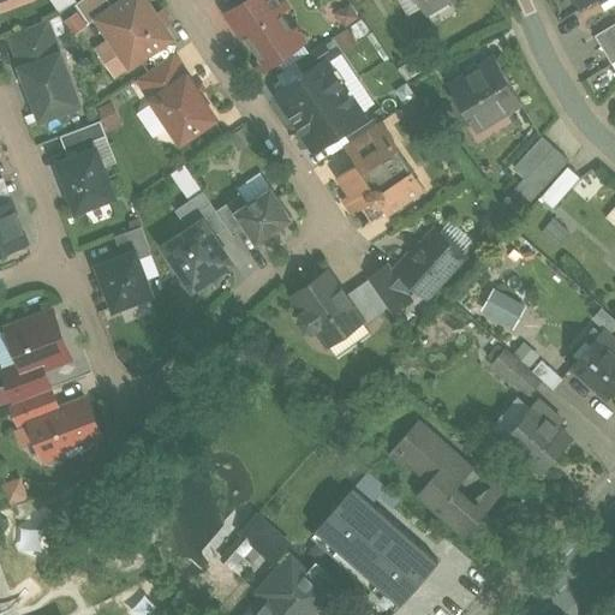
[(109,0),(82,0),(78,3),(91,22),(114,6),(109,0)]
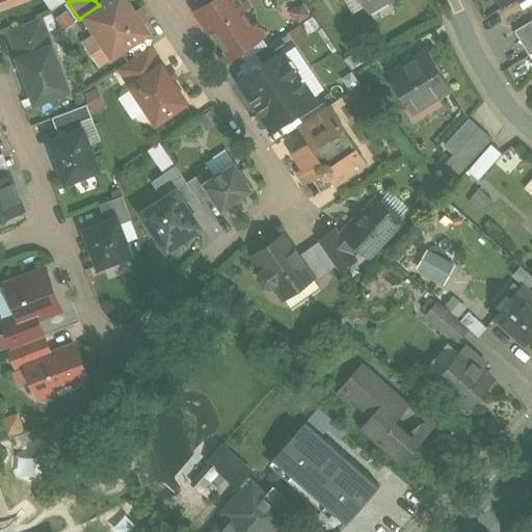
[(128,0),(108,0),(86,16),(113,56),(150,32),(128,0)]
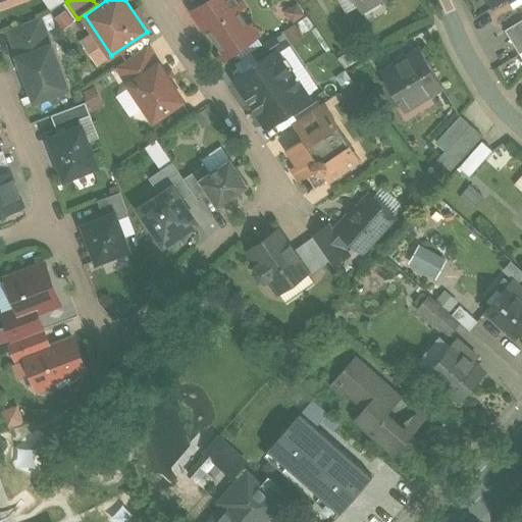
[(213,0),(197,11),(210,31),(210,32),(224,52),(226,54),(244,42),(239,34),(251,25),(241,9),(245,6),(240,0),(213,0)]
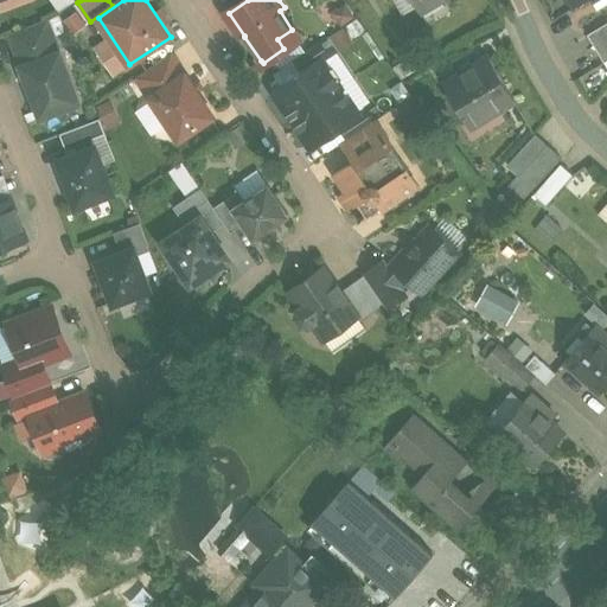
[(415,0),(422,12),(441,0),(415,0)]
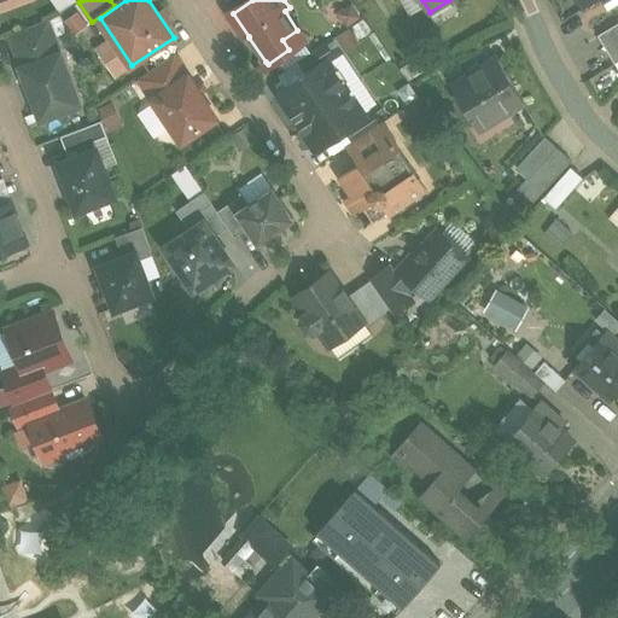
[(357,11),(349,19),(354,24),(339,38),(351,50),(373,28),(357,11)]
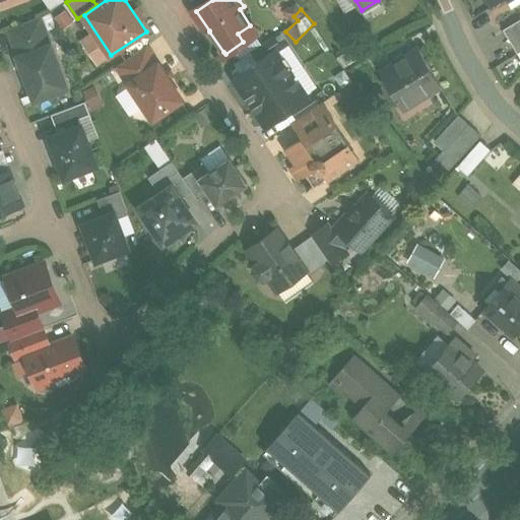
[(41,16),(9,28),(20,57),(52,45),(41,16)]
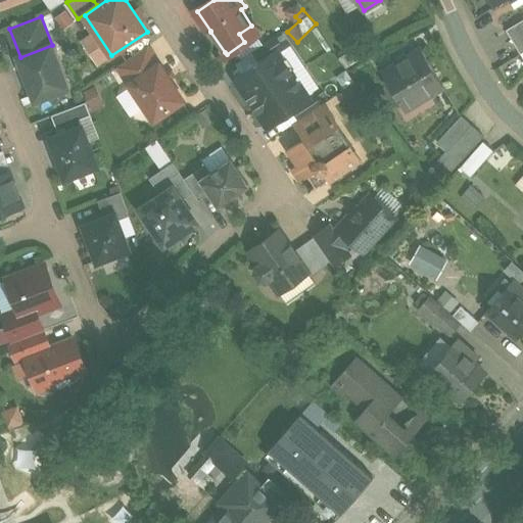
[(522,20),(509,30),(522,53),(522,52),(522,20)]
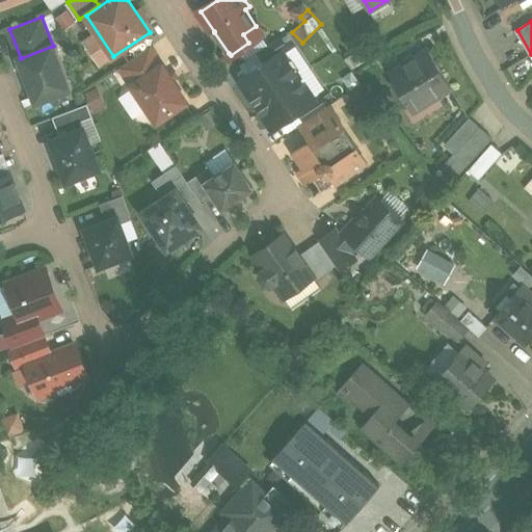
[(282,37),(260,52),(267,62),(283,52),(283,53),(289,49),(282,37)]
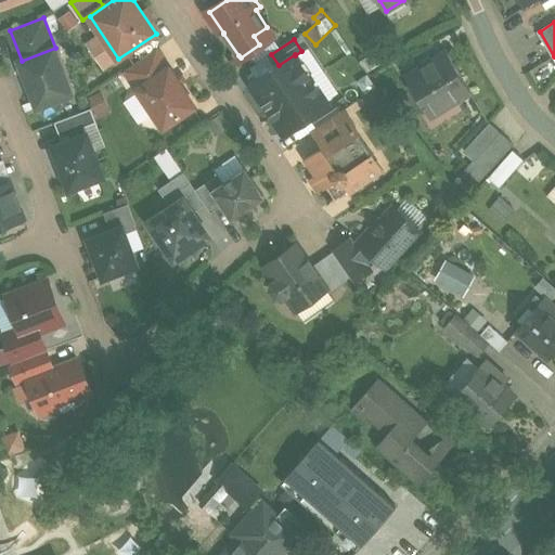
[(22,61),(21,61),(39,106),(73,93),(55,48),(22,61)]
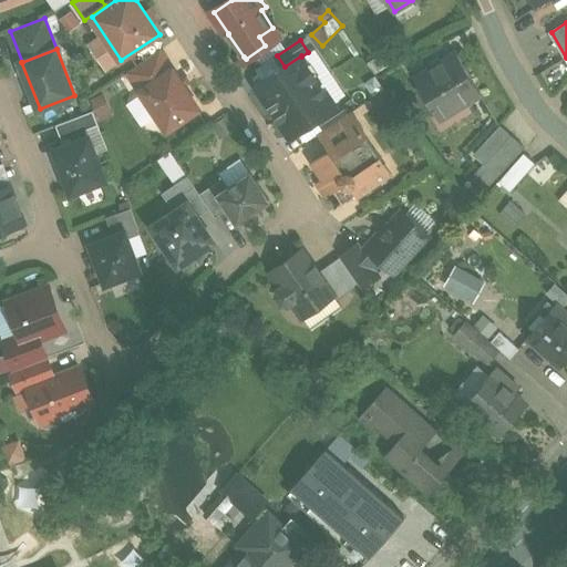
[(161,51),(130,72),(142,90),(173,69),(161,51)]
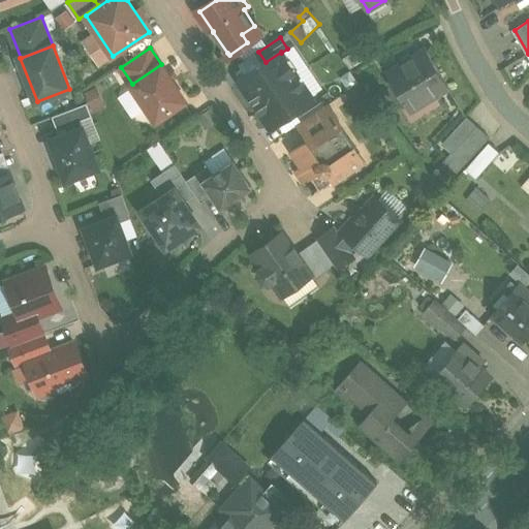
[(428,51),(390,74),(410,110),(449,87),(428,51)]
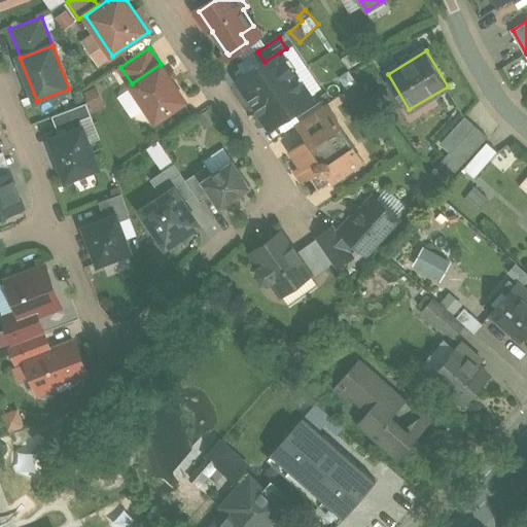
[(265,62),(240,78),(255,103),(296,75),(280,53),(280,51),(265,62)]
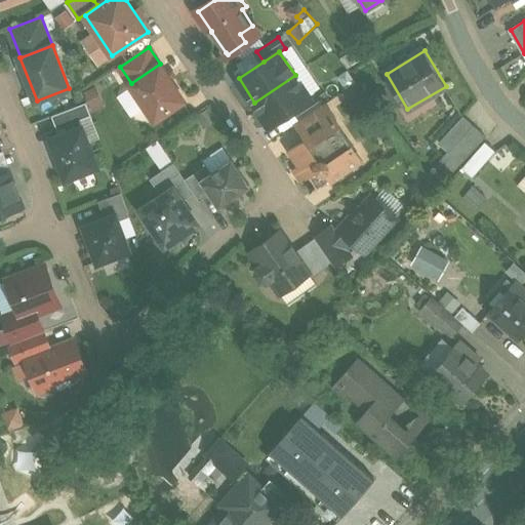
[(187,101),(161,63),(131,83),(130,83),(156,121),(187,101)]
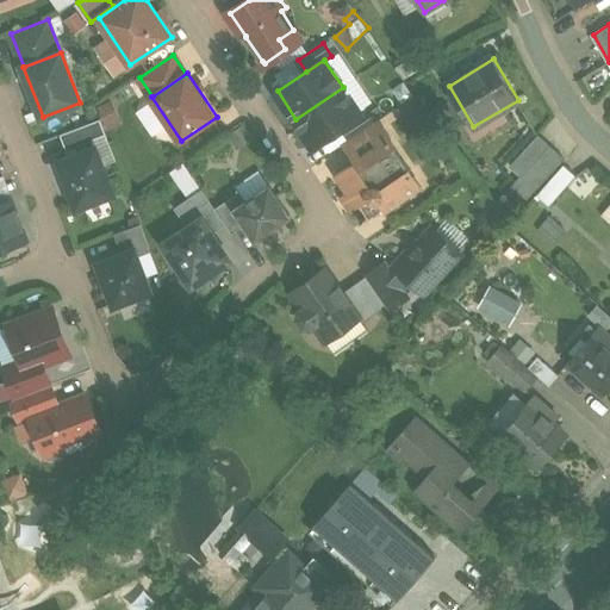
[(343,87),(296,119),(315,147),(343,128),(361,116),(361,114),(343,87)]
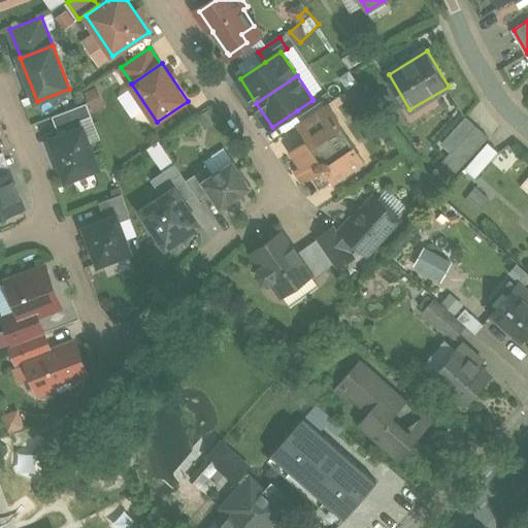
[(312,100),(297,110),(304,121),(326,106),(318,95),(312,99),(312,100)]
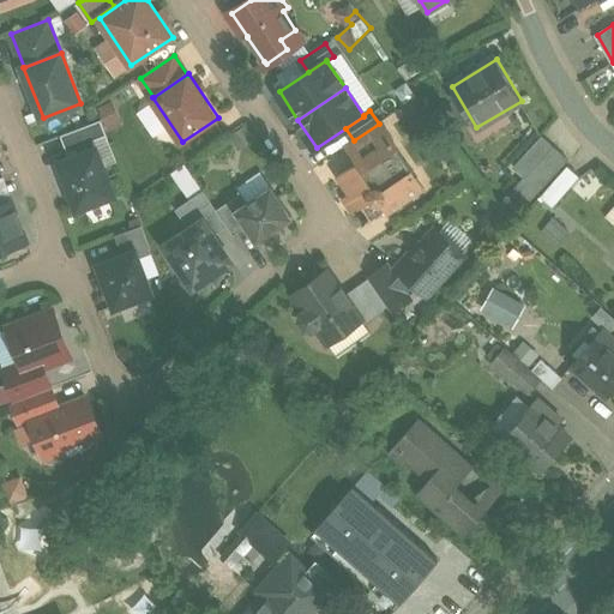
[(102,120),(62,136),(71,157),(97,146),(95,140),(108,134),(102,120)]
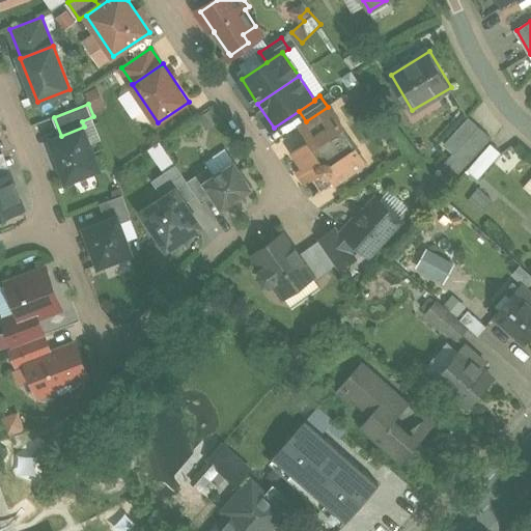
[(306,121),(301,126),(311,140),(340,120),(340,121),(342,120),(332,105),(328,107),(306,121)]
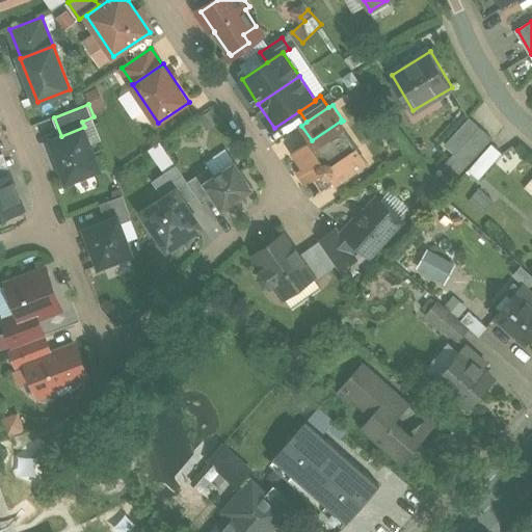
[(472,118),(453,138),(462,148),(463,148),(482,128),(472,118)]
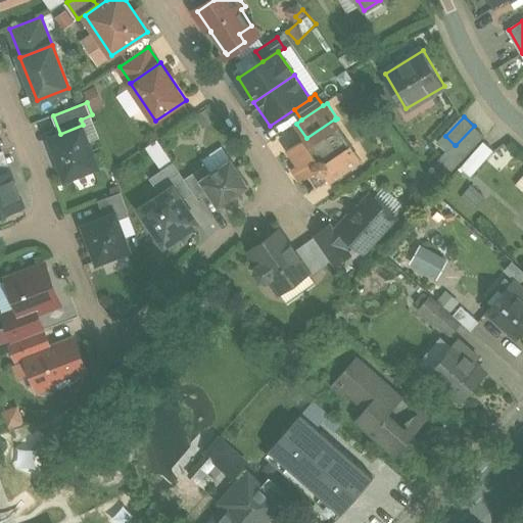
[(306,138),(289,150),(307,177),(310,175),(318,187),(330,179),(332,181),(348,170),(339,155),(353,146),(335,120),(335,119),(306,138)]
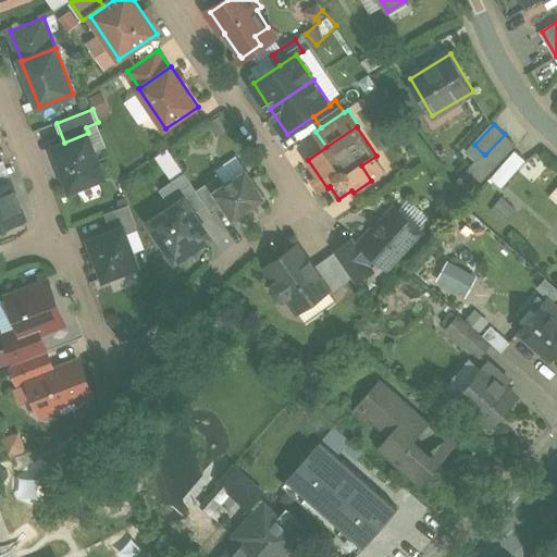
[(64,143),(54,147),(71,190),(104,177),(88,133),(64,143)]
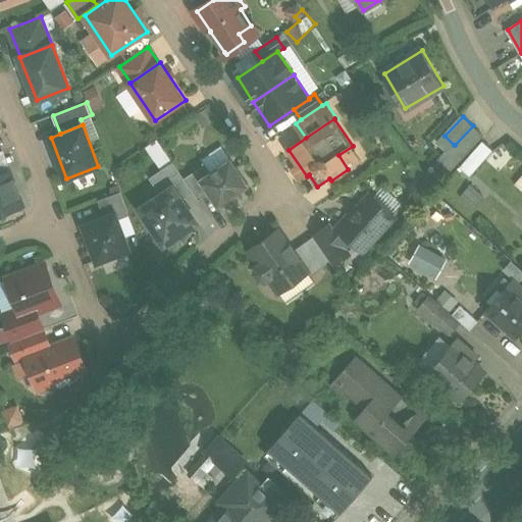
[(454,145),(449,151),(448,150),(436,163),(449,175),(483,137),(484,138),(485,137),(473,125),(455,145),(454,145)]
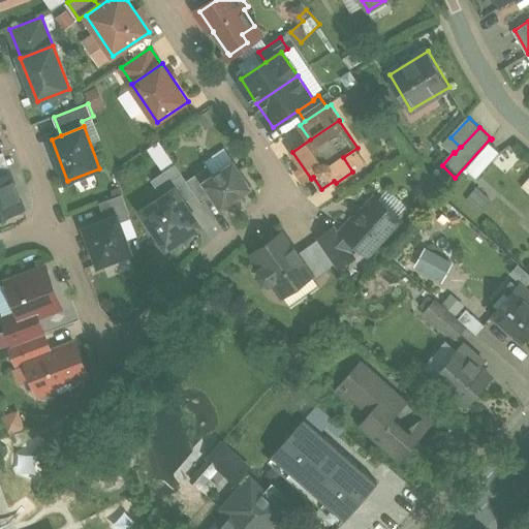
[(161,142),(151,149),(165,169),(176,162),(161,142)]
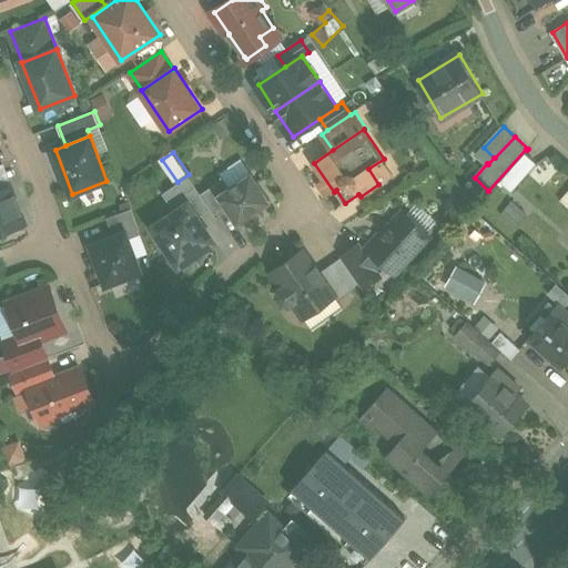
[(526,153),(501,181),(513,191),(538,163),(526,153)]
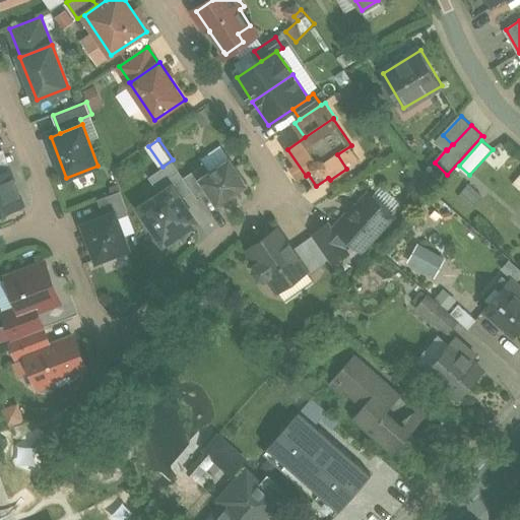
[(210,171),(199,178),(209,192),(217,204),(216,204),(218,205),(219,204),(248,186),(250,184),(249,183),(248,183),(231,156),(210,171)]
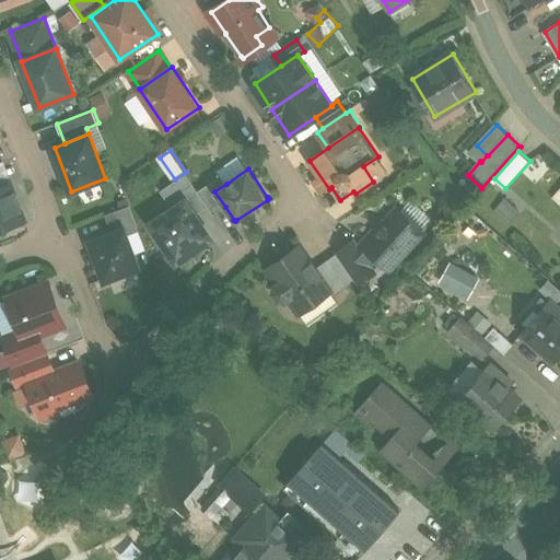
[(187,174),(162,190),(174,209),(186,200),(196,214),(209,206),(199,191),(187,174)]
